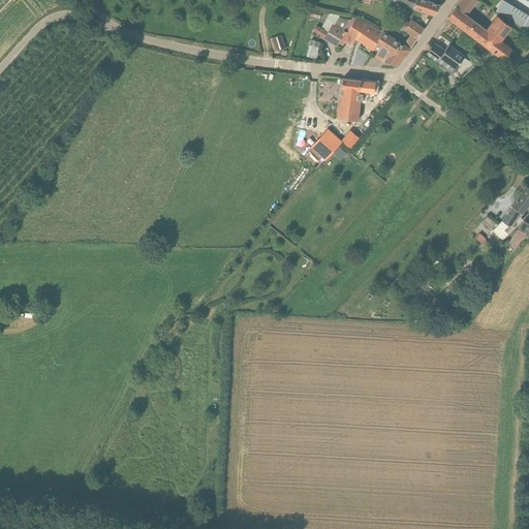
[(396,0),(435,13),(440,4),(427,0),(396,0)]
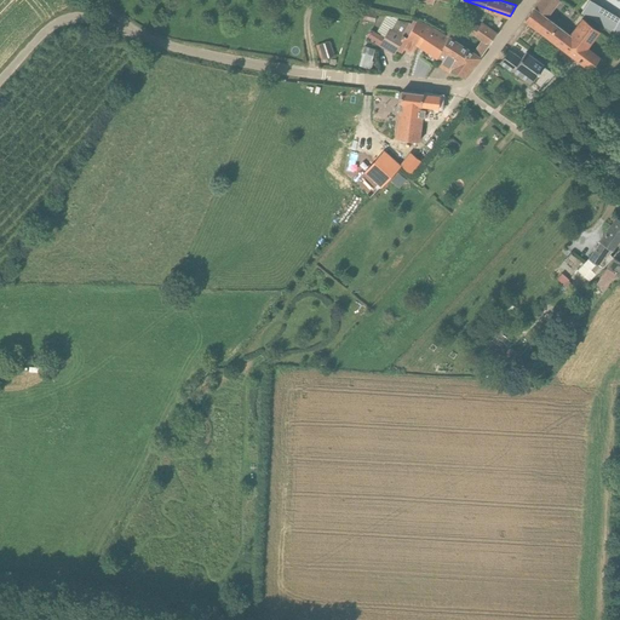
[(560,0),(540,0),(534,7),(526,21),(558,46),(568,53),(578,41),(570,35),(564,30),(546,17),(560,0)]
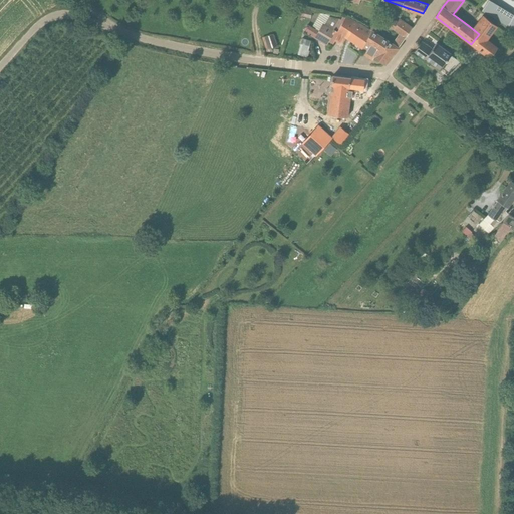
[(303,17),(305,9),(298,8),(297,15),(303,17)]
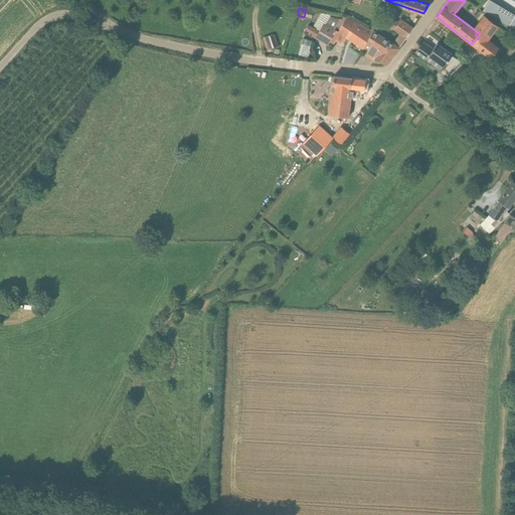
[(306,9),(304,17),(311,18),(313,11),(306,9)]
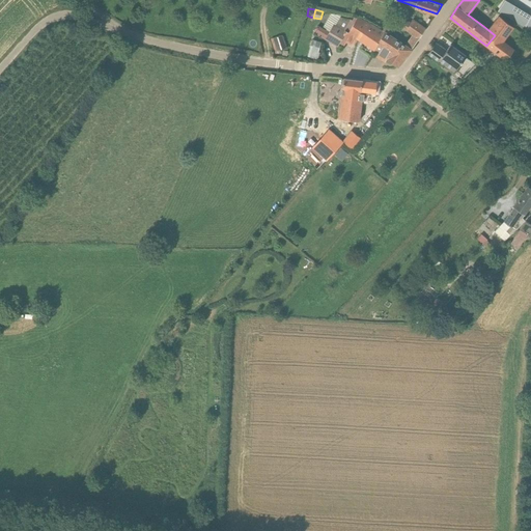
[(513,50),(503,42),(513,28),(499,17),(488,30),(495,35),(486,46),(506,60),(513,50)]
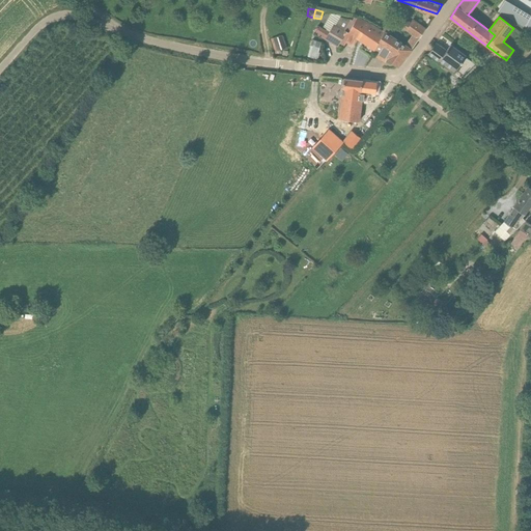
[(332,26),(328,32),(317,27),(314,32),(336,46),(338,43),(343,46),(346,42),(352,45),(356,37),(359,39),(369,24),(356,18),(354,20),(340,18),(334,27),(332,26)]
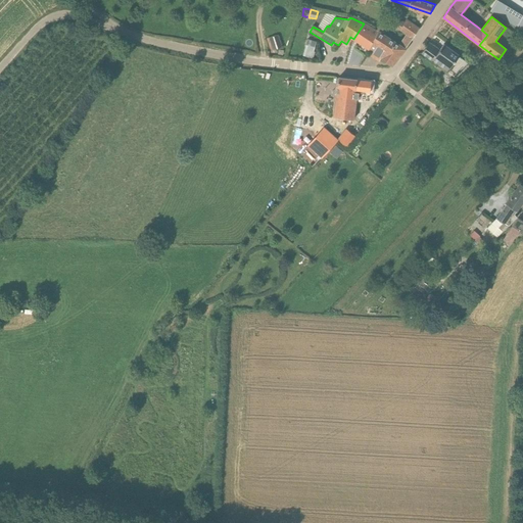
[(406,35),(412,39),(419,29),(406,19),(403,24),(391,18),(388,26),(398,31),(407,34),(406,35)]
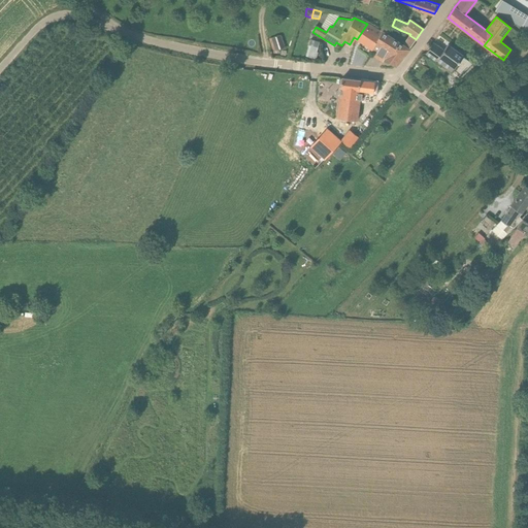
[(357,39),(372,50),(382,34),(378,33),(369,25),(367,24),(357,39)]
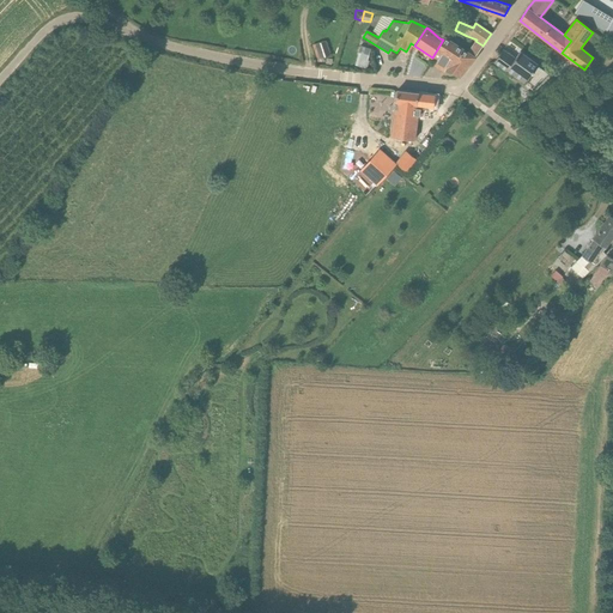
[(459,77),(474,58),(448,40),(449,37),(450,34),(444,30),(439,38),(443,40),(432,58),(436,60),(434,64),(444,71),(447,68),(459,77)]
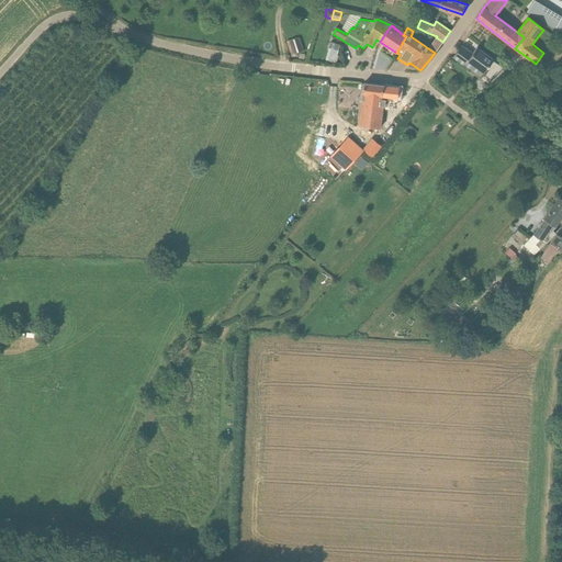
[(289,40),(293,53),(304,49),(300,35),(289,40)]
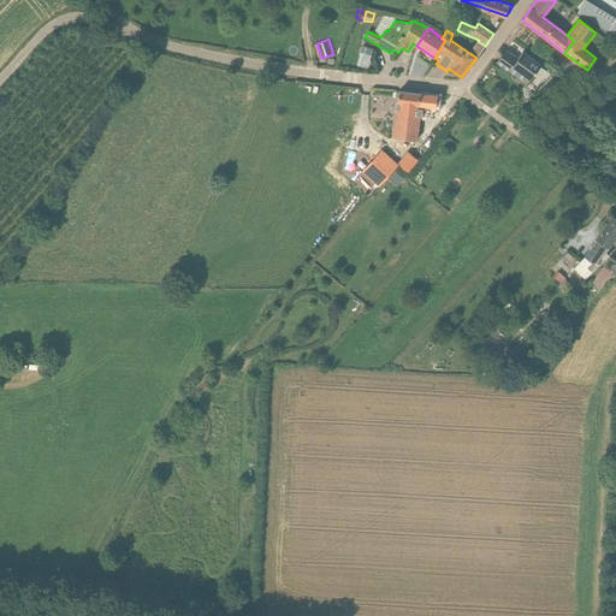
[(369,67),(374,48),(363,45),(357,64),(369,67)]
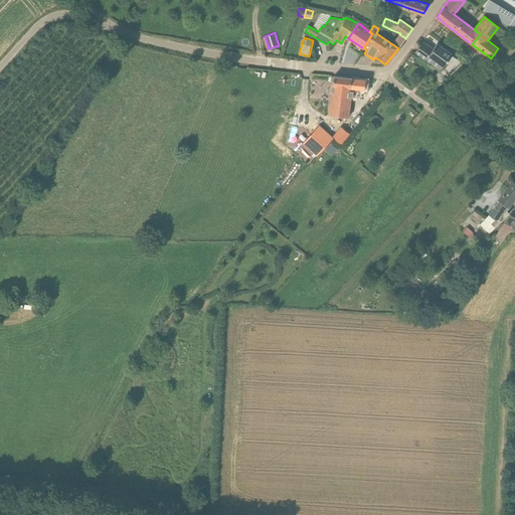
[(415,52),(441,71),(443,67),(450,72),(461,62),(452,55),(453,54),(438,43),(431,52),(420,45),(415,52)]
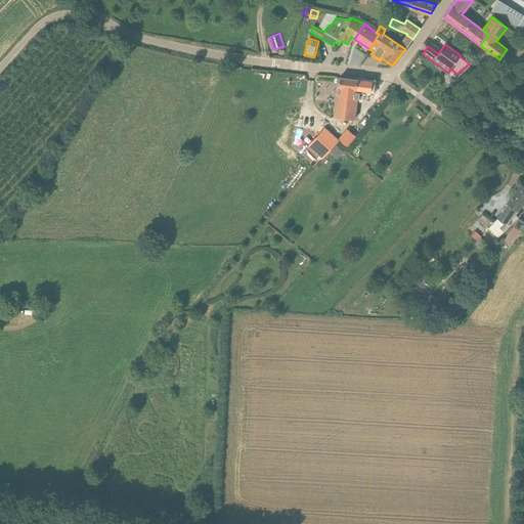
[(356,89),(357,80),(350,79),(340,78),(335,118),(354,120),(357,98),(360,99),(360,98),(358,98),(359,92),(357,92),(358,90),(356,89)]
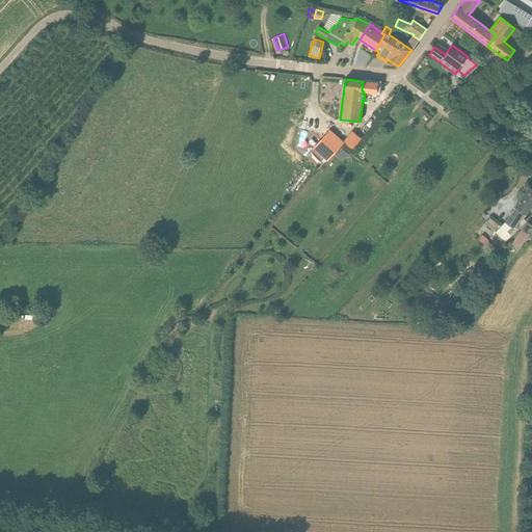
[(377,82),(363,81),(362,90),(364,91),(363,94),(365,94),(364,100),(366,100),(367,91),(376,92),(377,82)]
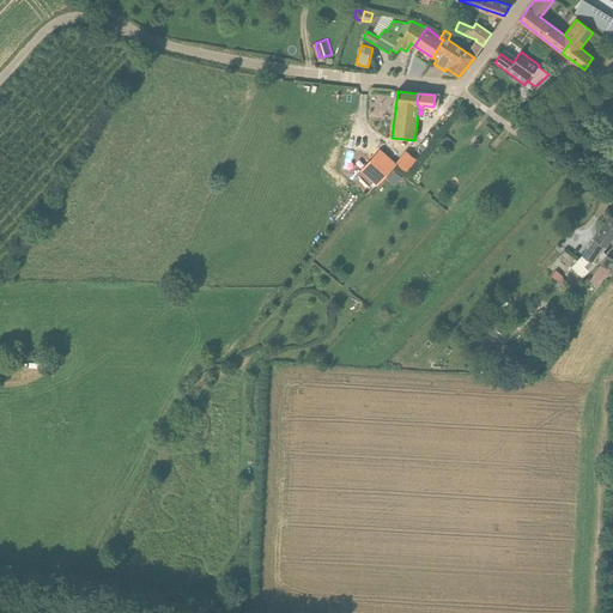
[(410,151),(401,163),(410,170),(419,158),(410,151)]
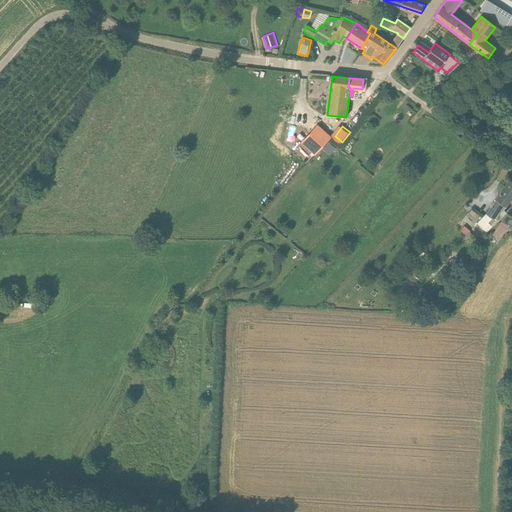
[(316,154),(331,138),(319,127),(304,143),(316,154)]
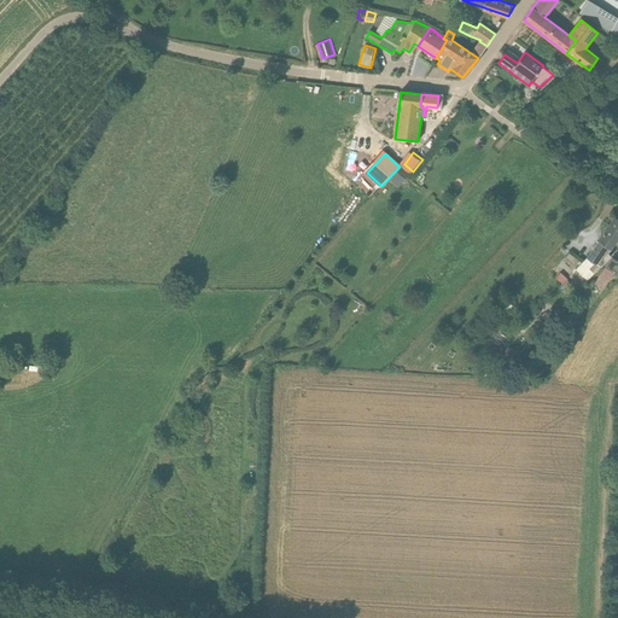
[(391,179),(398,186),(406,179),(398,172),(391,179)]
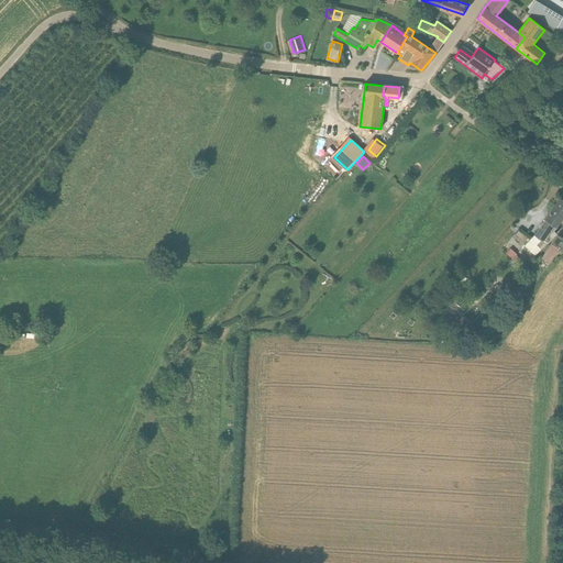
[(536,256),(541,250),(556,234),(553,231),(555,228),(562,217),(562,199),(561,198),(536,234),(525,246),(536,256)]
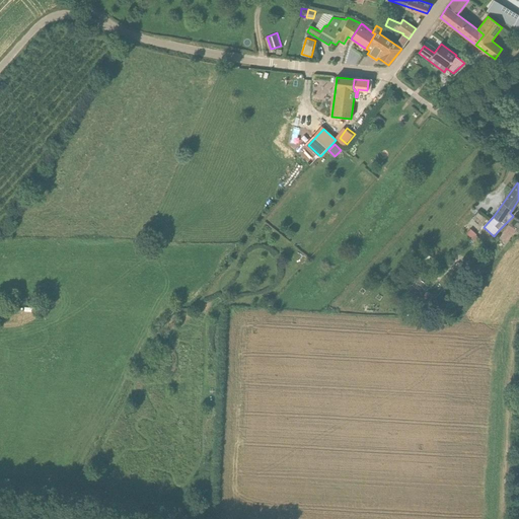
[(518,231),(518,219),(514,216),(509,224),(516,229),(518,231)]
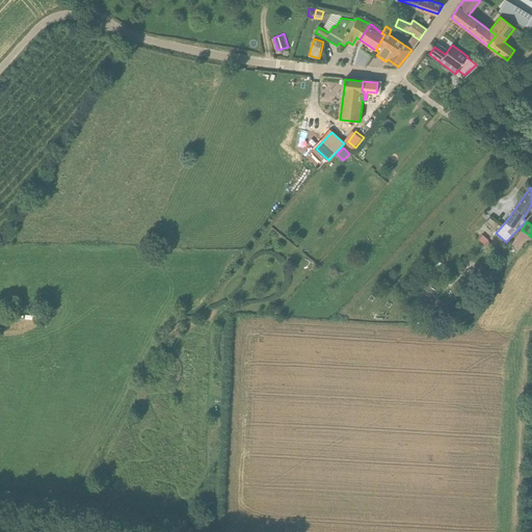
[(522,230),(521,230),(511,244),(519,248),(529,235),(522,230)]
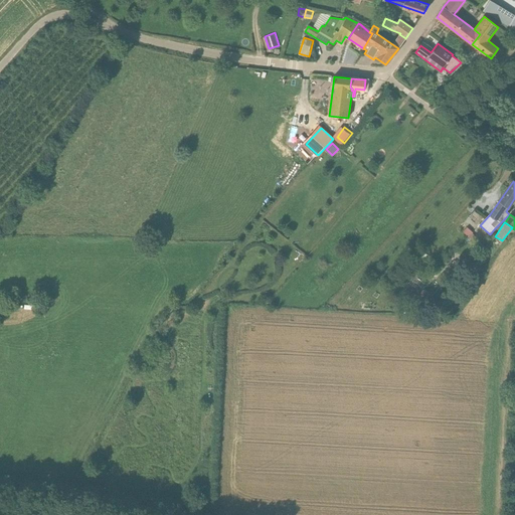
[(453,273),(447,268),(435,282),(441,287),(453,273)]
